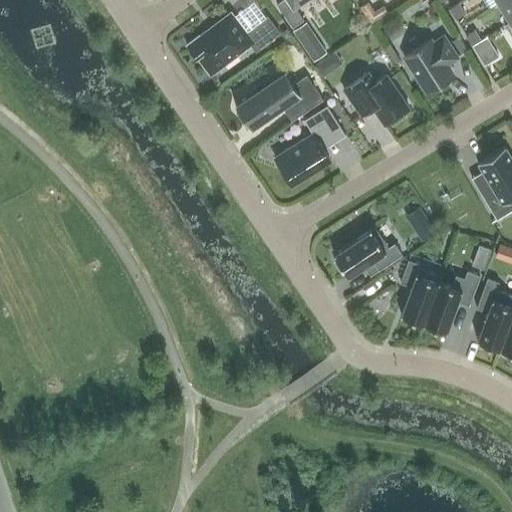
[(287,0),(279,6),(294,29),(306,21),(296,7),(305,0),(287,0)]
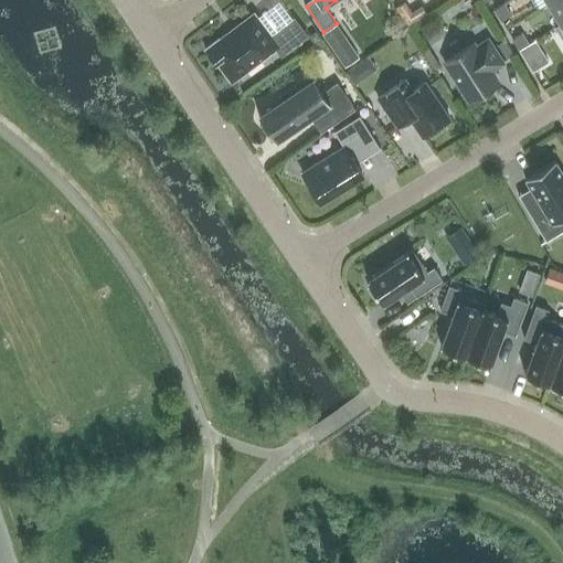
[(562,0),(560,0),(550,7),(562,25),(562,0)]
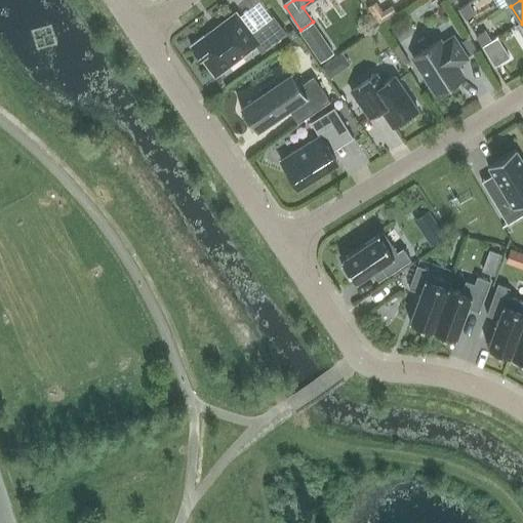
[(470,5),(460,10),(468,22),(476,16),(470,5)]
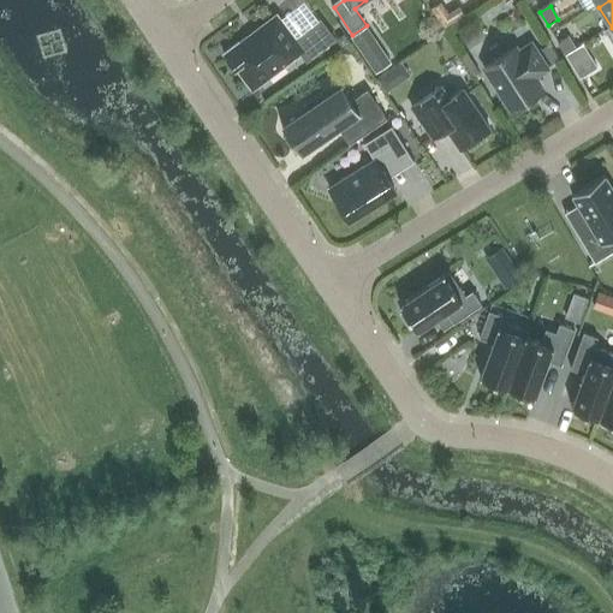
[(242,42),(226,54),(238,70),(240,67),(256,88),(303,53),(310,63),(338,41),(323,22),(297,42),(279,19),(244,46),(242,42)]
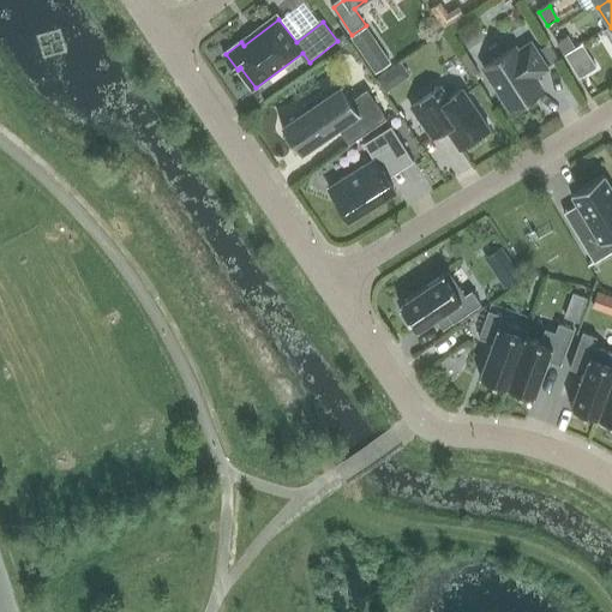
[(355,35),(382,72),(397,61),(372,24),(355,35)]
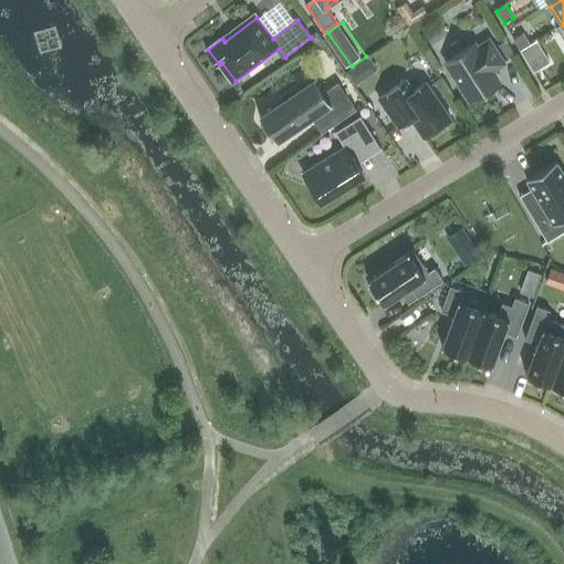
[(524,35),(514,41),(522,52),(531,47),(524,35)]
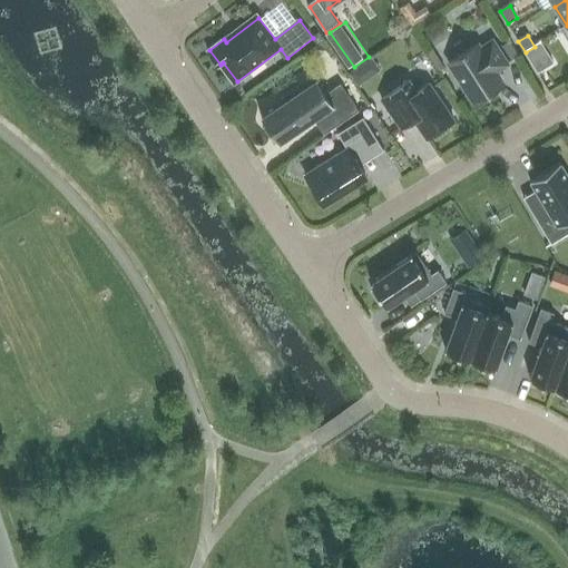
[(451,64),(477,104),(505,86),(497,74),(509,66),(495,42),(482,50),(479,46),(451,64)]
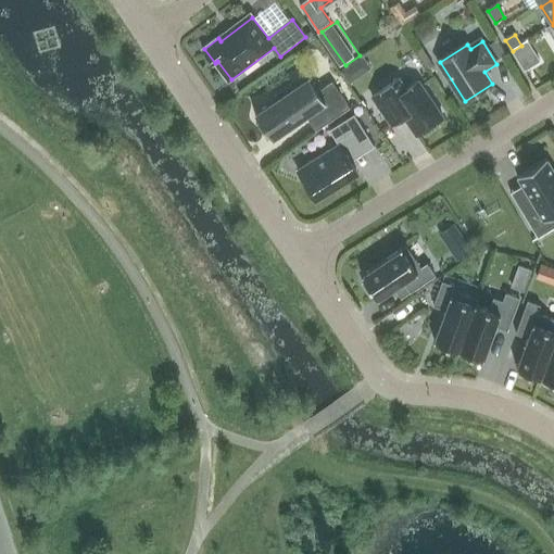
[(518,61),(524,71),(539,61),(533,51),(518,61)]
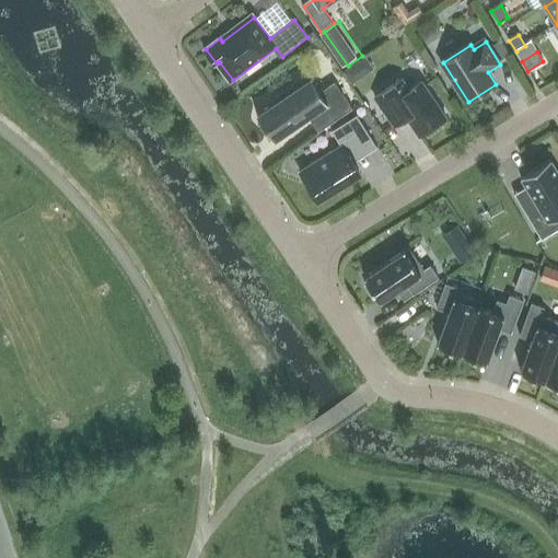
[(359,82),(378,66),(370,57),(351,72),(359,82)]
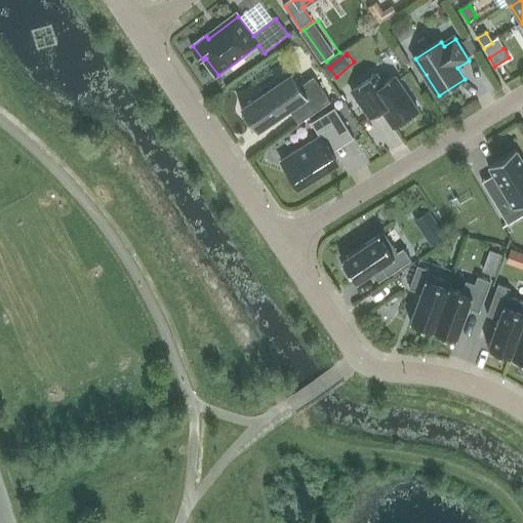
[(263,95),(242,109),(243,110),(245,109),(259,130),(257,131),(258,132),(296,107),(306,119),(298,124),(299,125),(331,104),(315,79),(313,79),(314,81),(300,90),(291,77),(293,76),(292,75),(278,84),(276,81),(259,91),(263,95)]
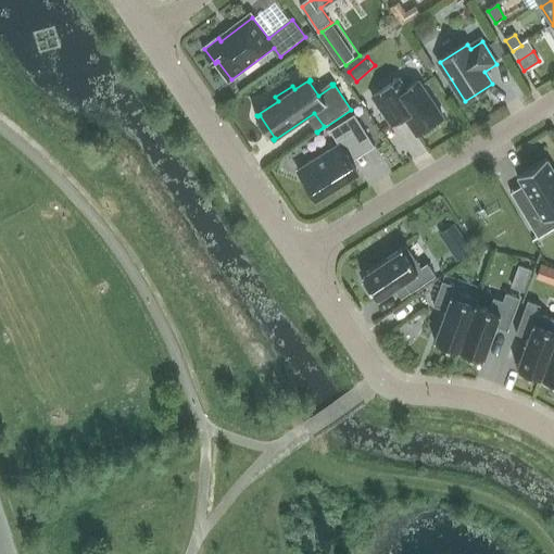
[(395,129),(408,121),(418,136),(444,118),(420,83),(408,91),(401,80),(375,98),(395,129)]
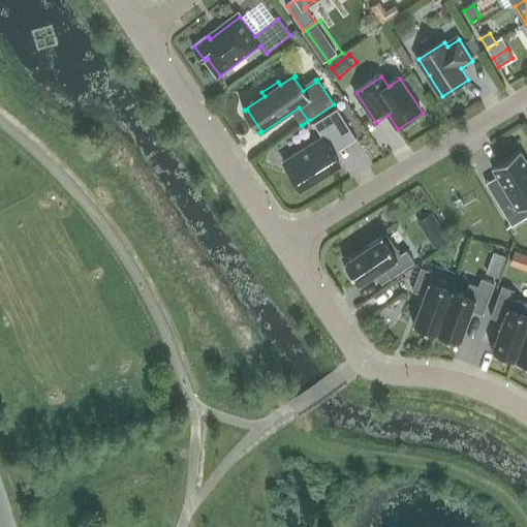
[(338,111),(314,125),(322,138),(284,163),(301,190),(341,165),(330,148),(351,134),(355,142),(357,141),(338,111)]
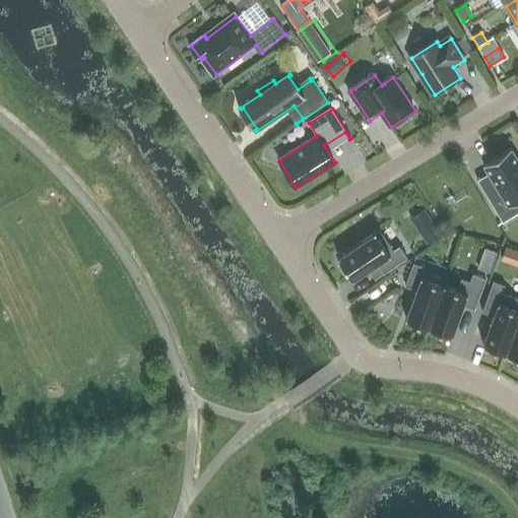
[(517,156),(513,149),(486,167),(500,191),(490,198),(505,223),(517,214),(517,156)]
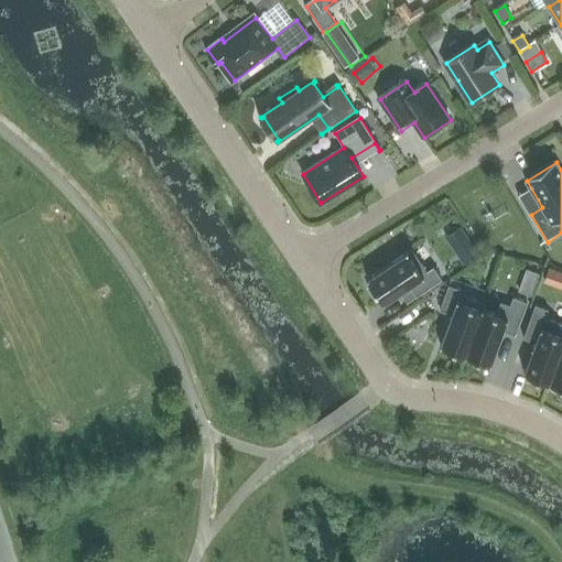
[(472,244),(462,228),(446,239),(456,255),(472,244)]
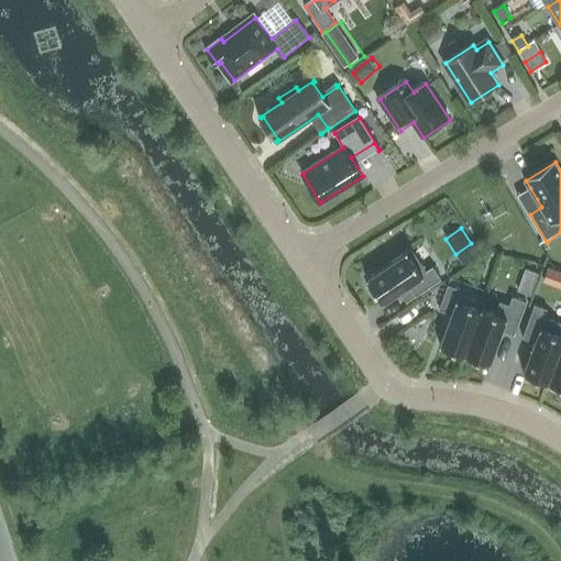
[(413,251),(367,281),(371,286),(367,288),(376,301),(380,299),(384,305),(409,287),(417,298),(442,281),(433,268),(427,273),(413,251)]
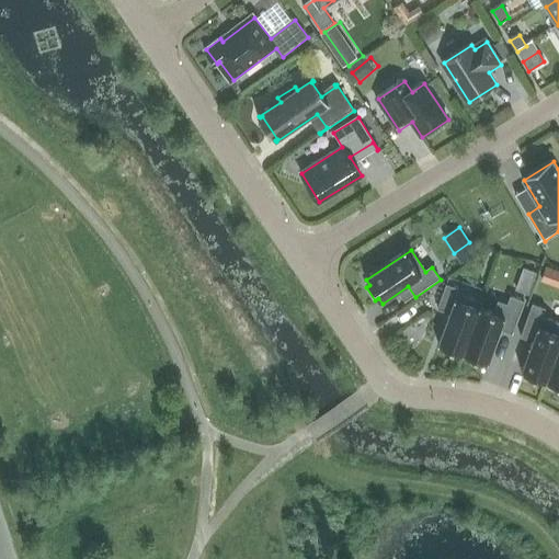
[(558,271),(547,267),(542,283),(558,288),(558,271)]
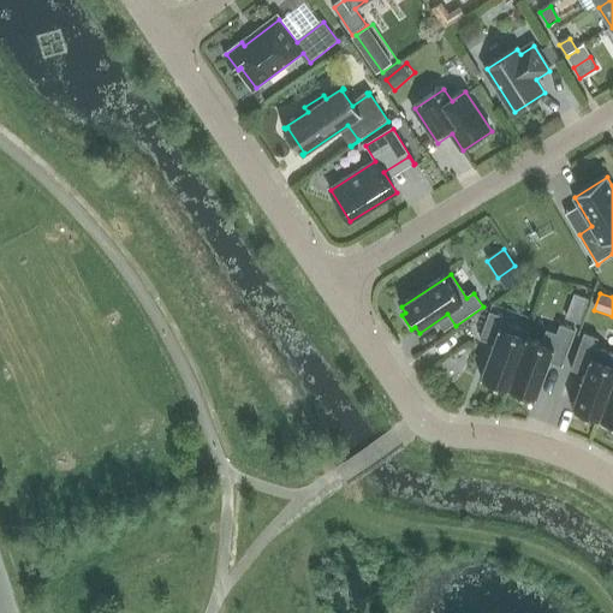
[(529,334),(503,325),(505,319),(491,313),(481,340),(494,345),(482,378),(481,379),(509,390),(529,334)]
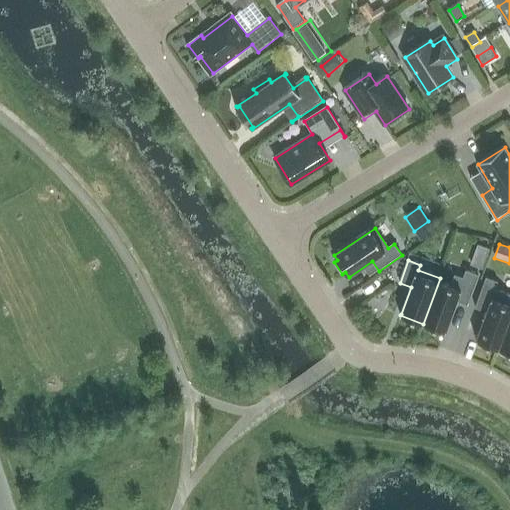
[(439,282),(423,324),(446,332),(456,304),(468,308),(479,276),(467,271),(464,279),(455,276),(451,287),(439,282)]
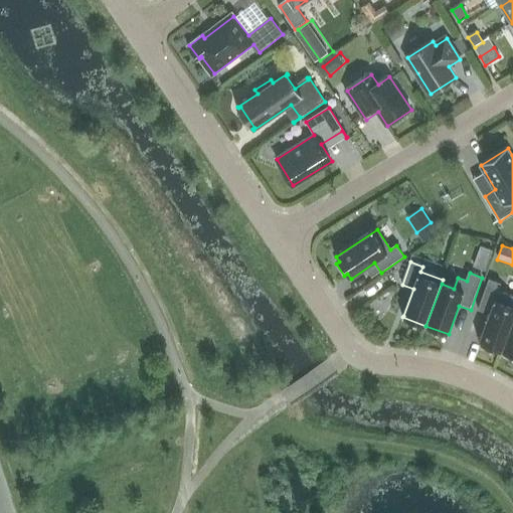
[(495,348),(502,351),(512,322),(512,297),(499,292),(501,285),(490,280),(479,310),(490,314),(480,341),(479,342),(482,343),(480,347),(494,352),(495,348)]
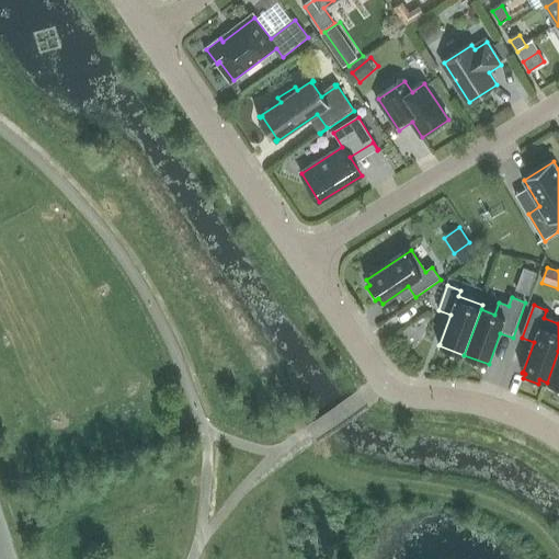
[(558,351),(547,383),(556,386),(554,389),(558,390),(558,351)]
